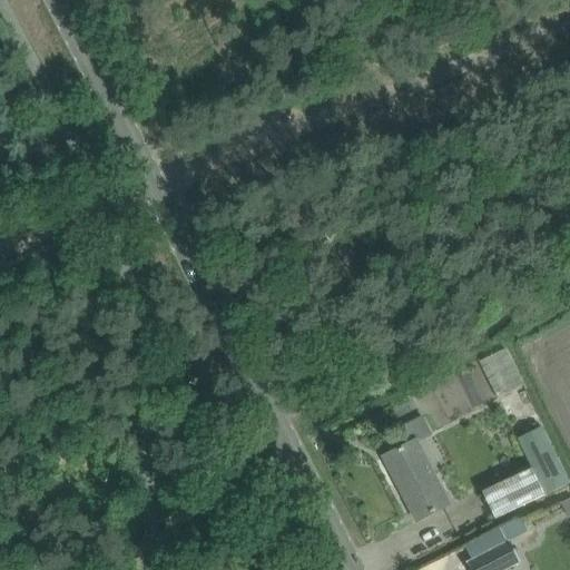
[(499,399),(524,386),(505,349),(481,362),(499,399)]
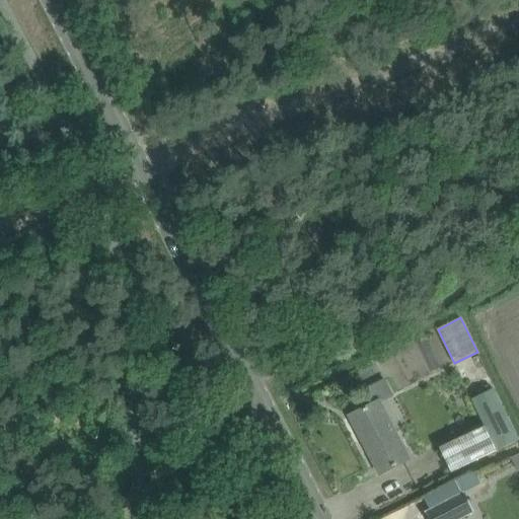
[(384,397),(397,392),(391,378),(377,383),(384,397)]
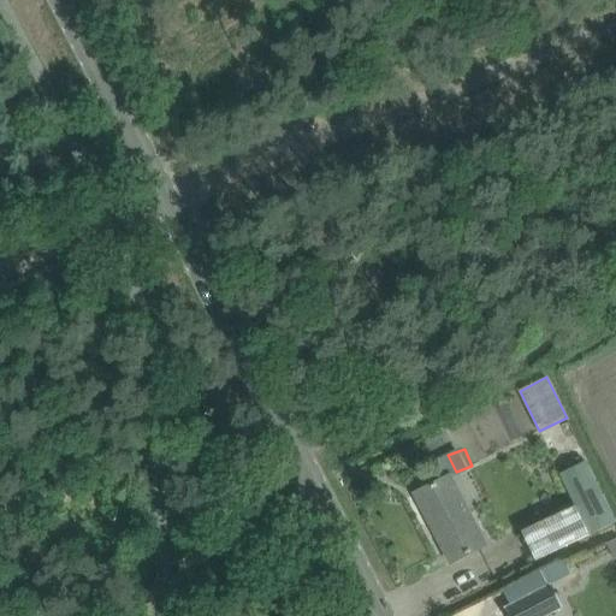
[(586,461),(561,473),(576,507),(588,535),(615,523),(586,461)]
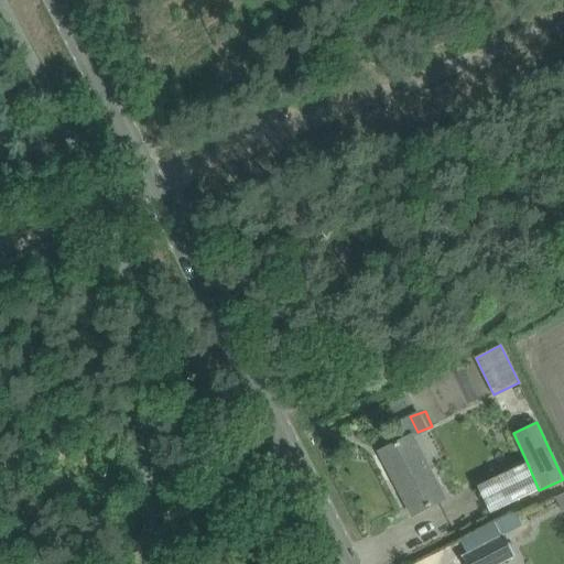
[(413,516),(433,505),(445,499),(412,436),(381,452),(413,516)]
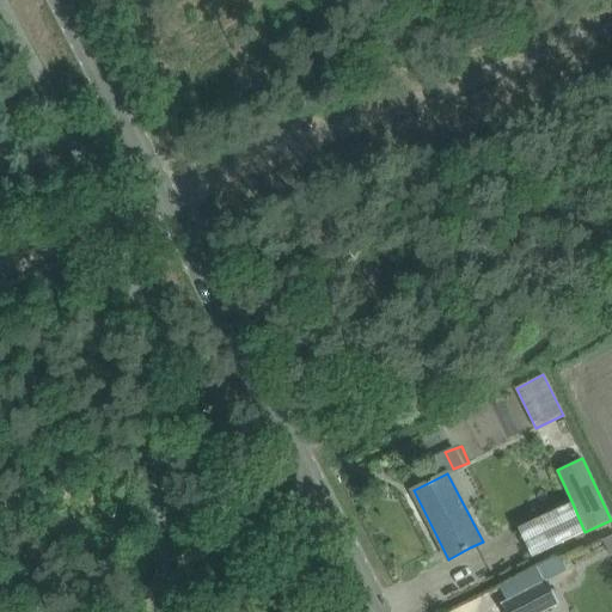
[(519,528),(532,557),(585,532),(573,503),(519,528)]
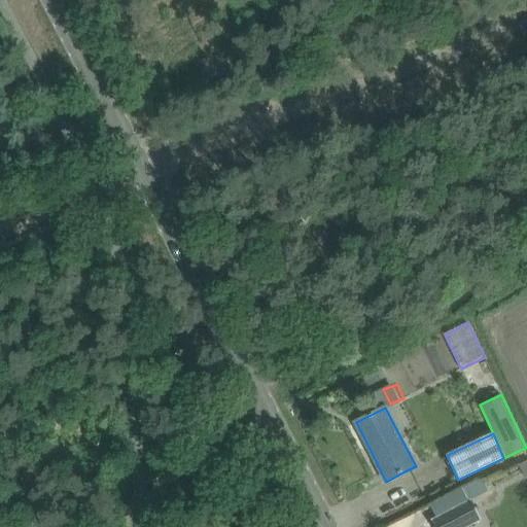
[(482,480),(463,490),(469,500),(471,499),(488,492),(482,480)]
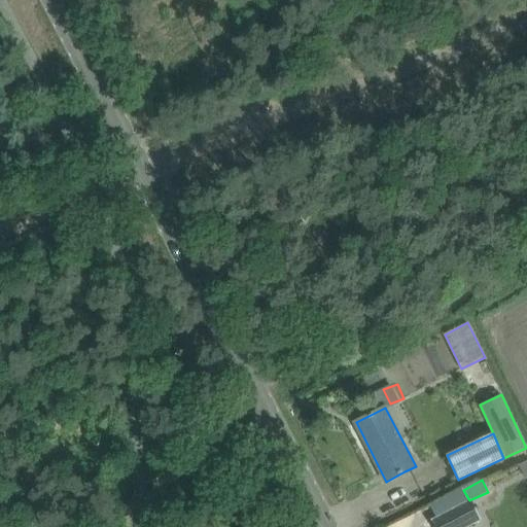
[(482,520),(471,499),(469,500),(431,520),(434,526),(468,526),(482,520)]
